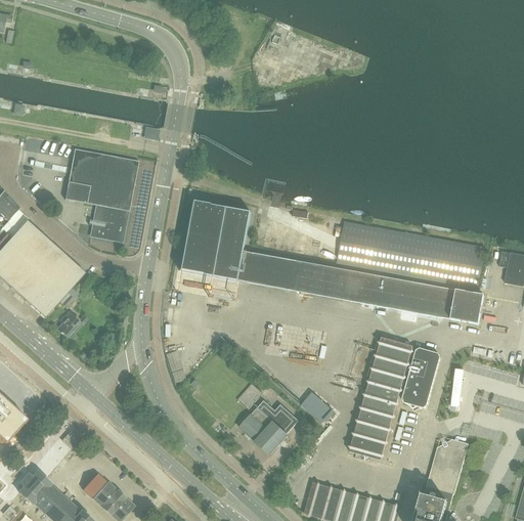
[(0,28),(2,29),(4,18),(10,19),(11,14),(0,11),(0,28)]
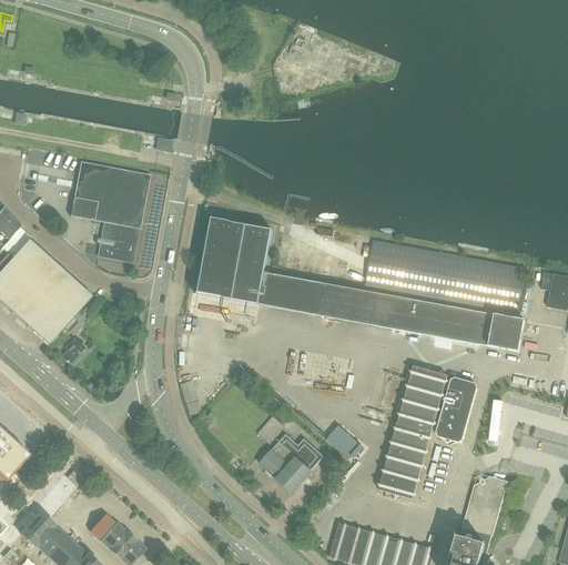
[(16,31),(8,30),(6,43),(12,44),(16,31)]
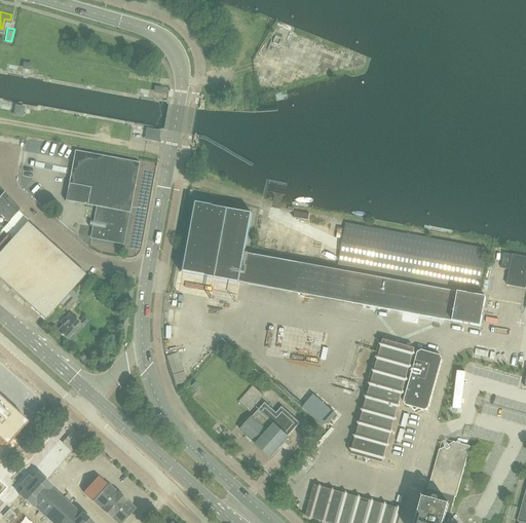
[(148,128),(146,136),(153,137),(153,134),(157,135),(158,131),(148,128)]
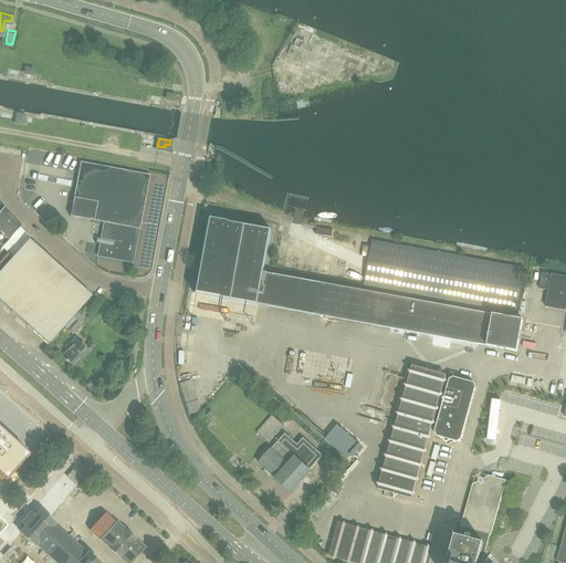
[(104,220),(101,237),(96,236),(96,239),(101,240),(98,252),(132,259),(138,226),(139,227),(149,173),(81,159),(70,214),(104,220)]
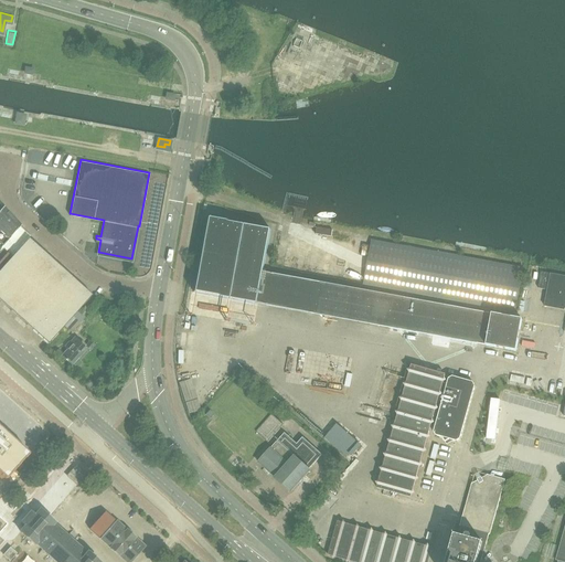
[(0,240),(3,243),(21,223),(3,204),(0,208),(0,240)]
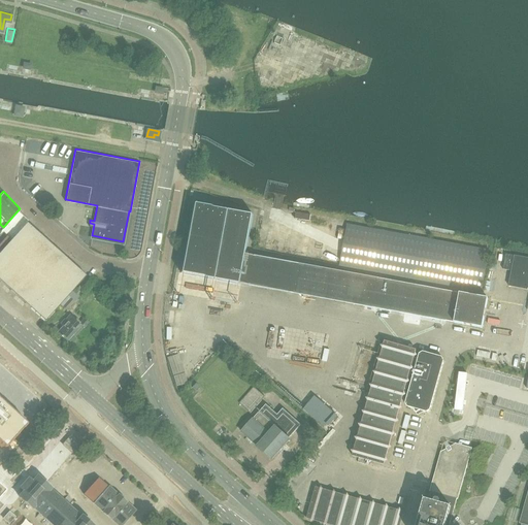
[(253,211),(228,207),(216,276),(483,325),(488,296),(245,252),(253,211)]
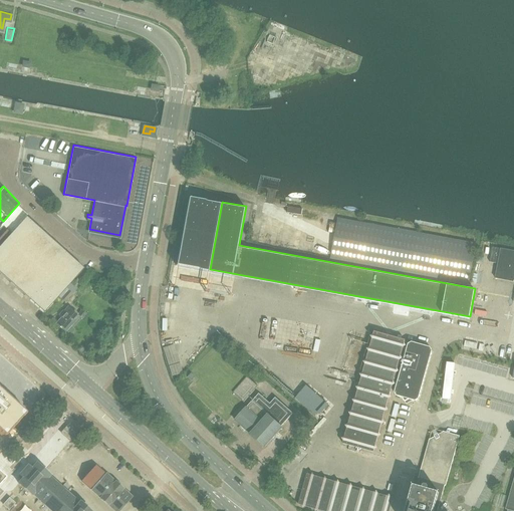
[(19,203),(3,221),(0,223),(0,226),(0,227),(2,225),(10,232),(26,214),(27,213),(27,212),(20,205),(19,203)]
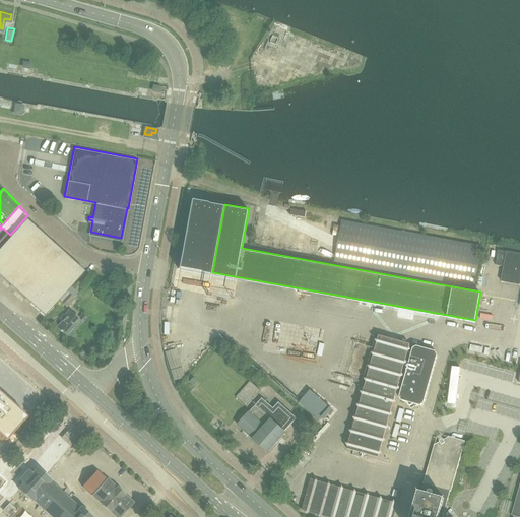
[(84,269),(26,216),(10,235),(2,244),(0,245),(0,273),(44,314),(84,269)]
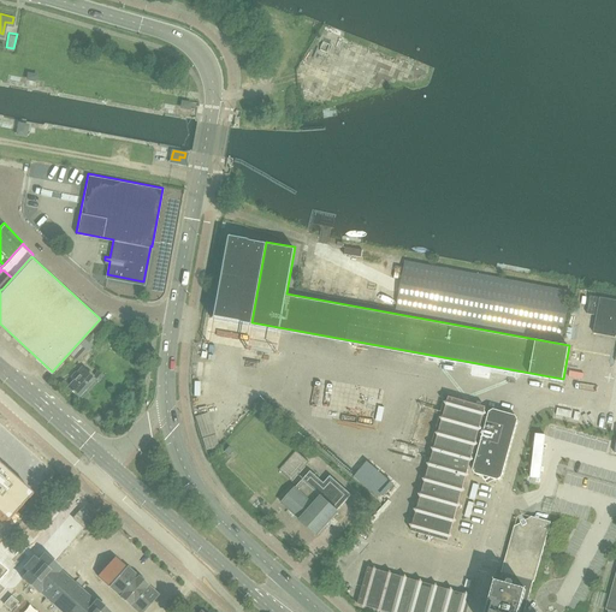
[(396,306),(562,337),(570,289),(404,259),(403,265),(397,263),(395,271),(402,272),(396,306)]
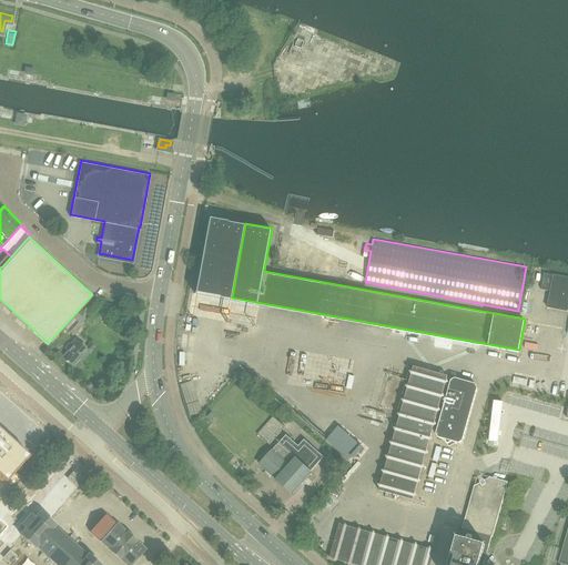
[(0,268),(2,266),(11,256),(2,249),(0,251),(0,268)]
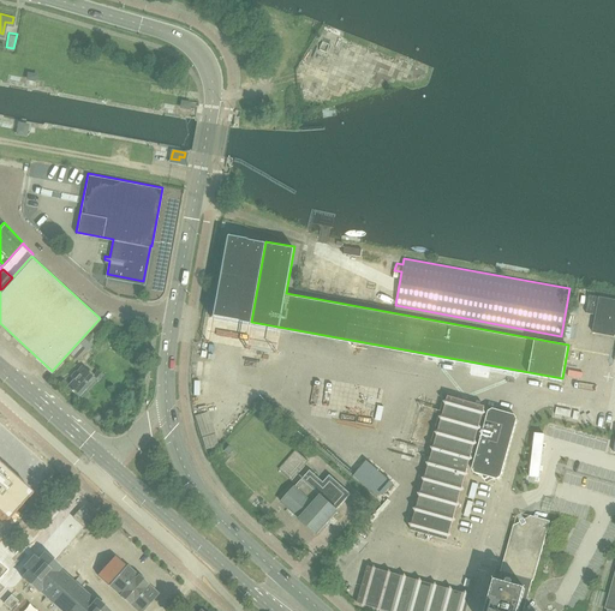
[(595,312),(597,294),(590,293),(586,310),(595,312)]
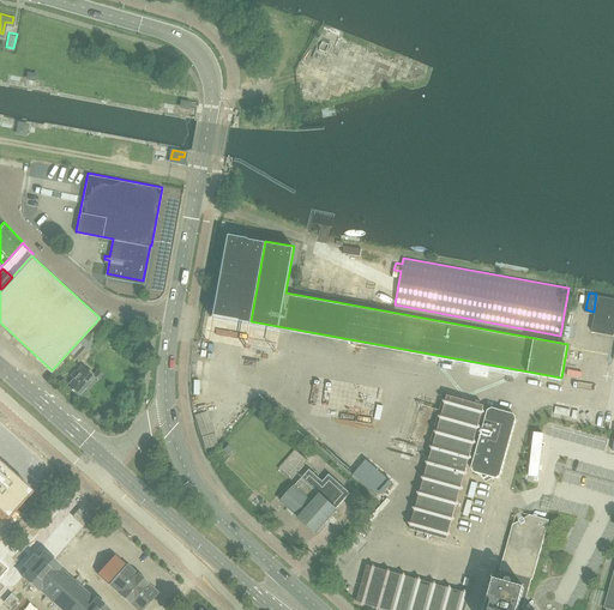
[(613,296),(599,294),(591,330),(613,333),(613,296)]
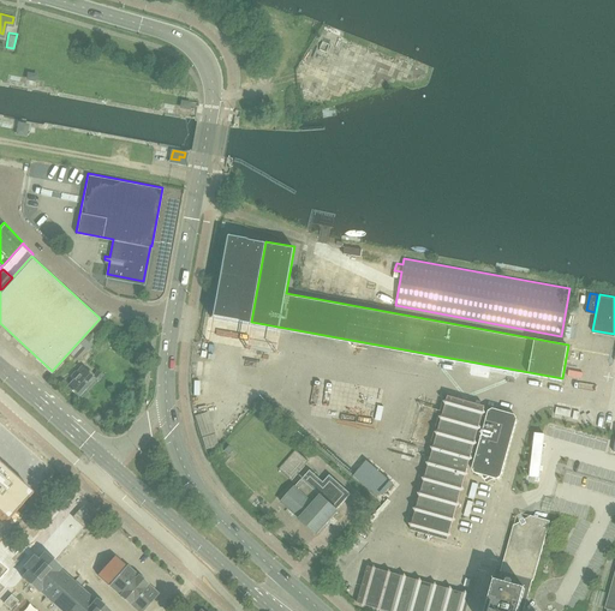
[(87,348),(81,343),(72,354),(78,359),(87,348)]
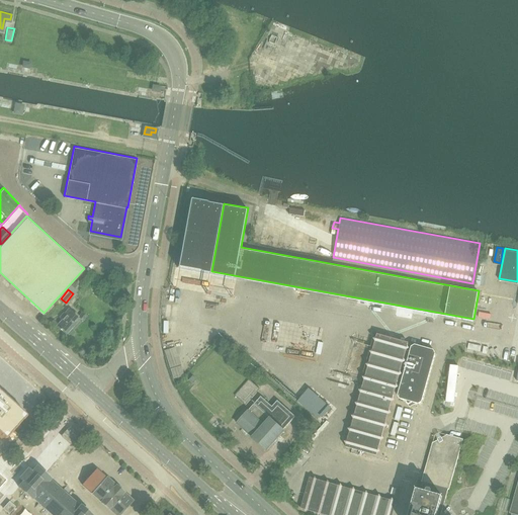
[(66,332),(67,332),(70,335),(75,330),(73,328),(74,328),(81,319),(82,320),(87,314),(82,310),(78,315),(69,307),(60,316),(62,317),(56,324),(66,332)]
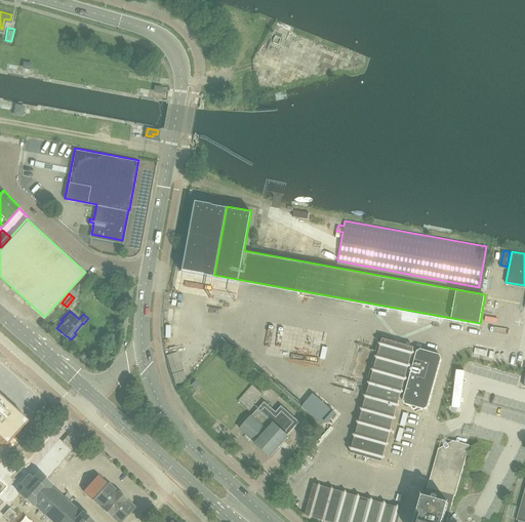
[(401,392),(404,390),(405,390),(403,398),(405,401),(411,403),(413,407),(417,404),(423,406),(428,404),(441,355),(439,352),(420,347),(416,349),(415,354),(411,353),(411,352),(414,351),(413,348),(413,345),(382,336),(381,338),(378,340),(380,344),(377,352),(374,354),(376,357),(374,365),(371,366),(372,369),(370,377),(367,379),(369,383),(367,391),(364,393),(365,396),(363,404),(360,406),(362,409),(360,417),(357,418),(358,422),(356,430),(353,432),(355,435),(352,443),(349,445),(351,448),(350,450),(381,459),(382,456),(386,455),(384,451),(386,444),(389,442),(388,439),(390,431),(393,429),(391,426),(393,417),(396,415),(395,413),(397,405),(400,403),(398,400),(399,399),(401,392)]
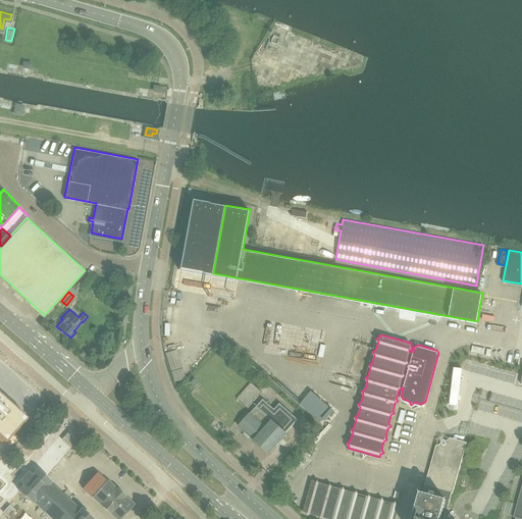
[(248,406),(262,390),(251,379),(237,396),(248,406)]
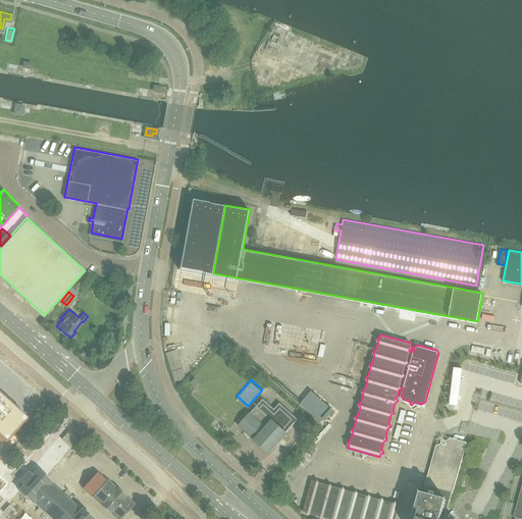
[(25,416),(0,393),(0,434),(4,438),(25,416)]
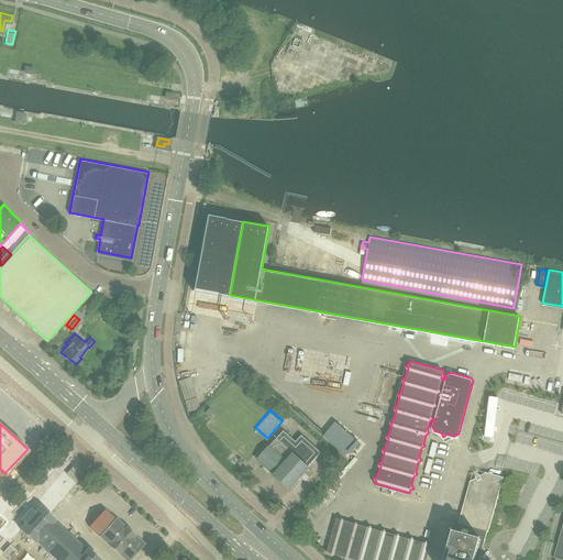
[(308,464),(320,451),(321,450),(302,434),(301,432),(296,439),(284,428),(257,458),(264,463),(273,471),(275,473),(274,473),(290,487),(298,480),(309,467),(308,464)]
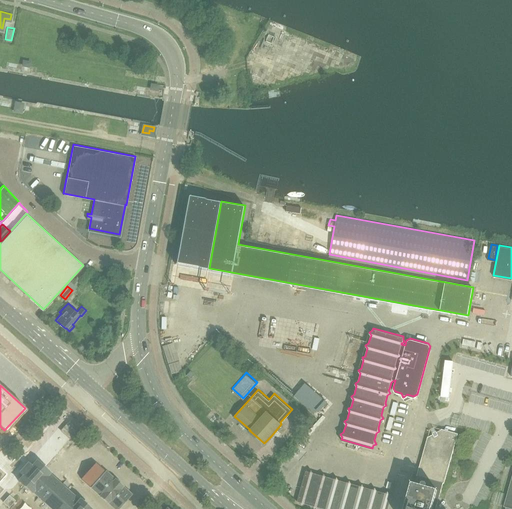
[(392,412),(398,414),(401,402),(395,400),(392,412)]
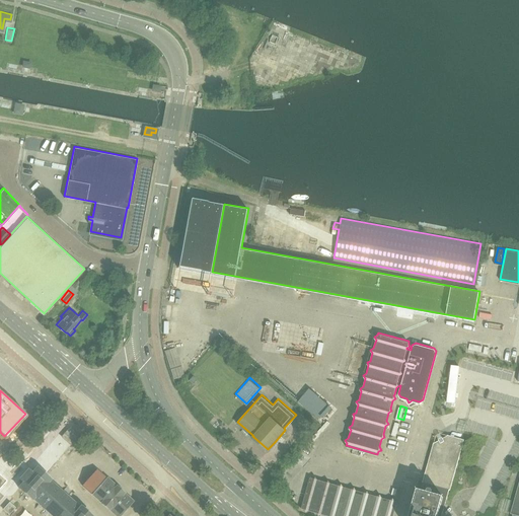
[(71,442),(72,440),(79,433),(70,425),(62,434),(71,442)]
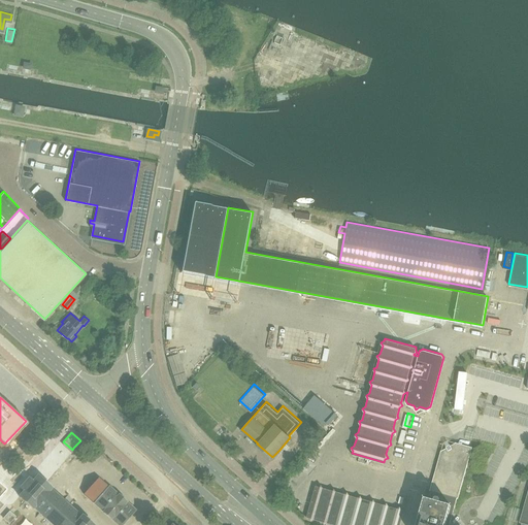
[(527,524),(527,489),(520,520),(522,521),(520,524),(450,524),(449,524),(457,496),(458,496),(472,446),(455,440),(455,441),(450,444),(450,443),(446,445),(447,446),(441,449),(440,449),(430,488),(430,489),(428,497),(425,496),(416,524),(527,524)]
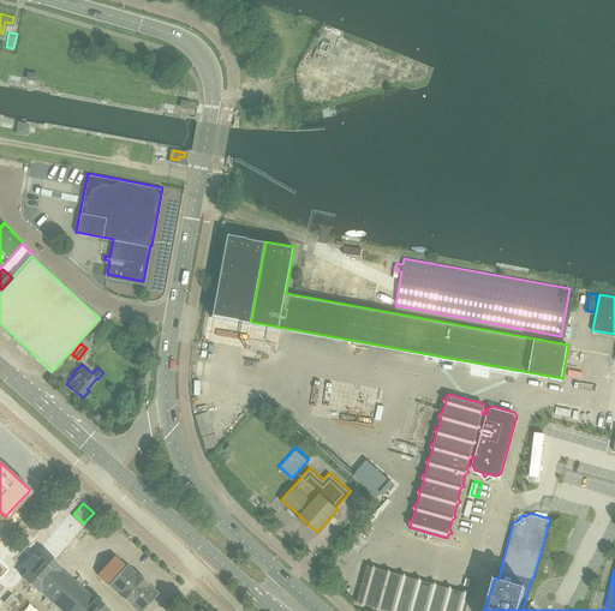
[(108,610),(109,610),(95,597),(94,598),(59,567),(60,565),(43,550),(37,557),(34,553),(23,564),(28,568),(22,575),(39,589),(40,588),(64,610),(108,610)]
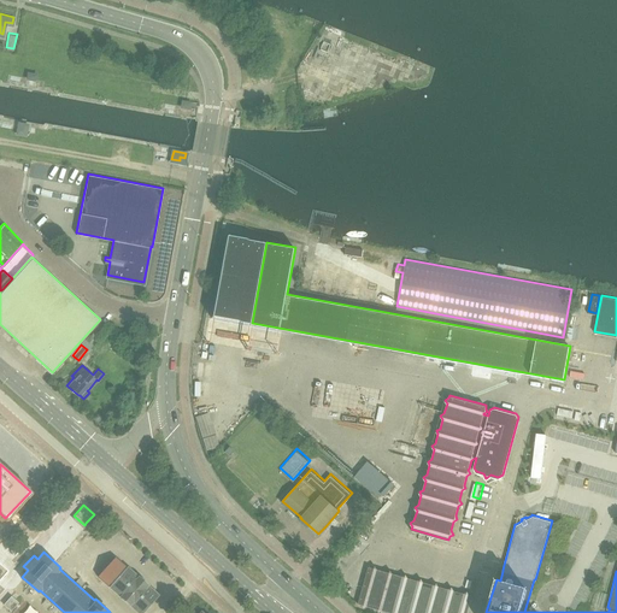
[(140,612),(158,593),(115,555),(98,575),(140,612)]
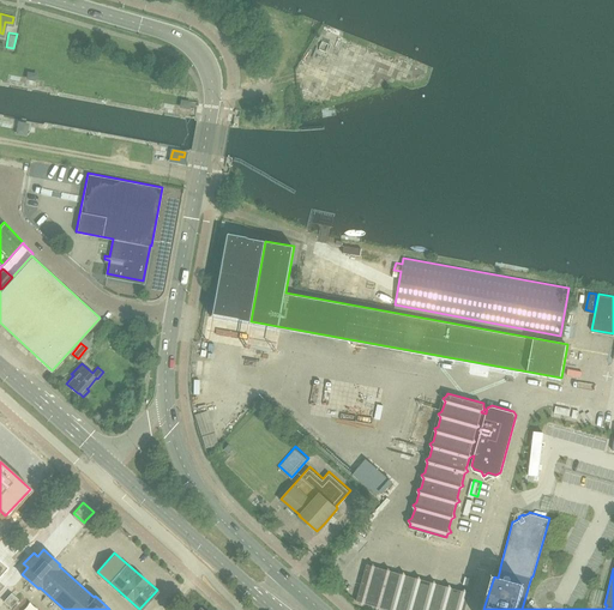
[(464,609),(470,591),(467,590),(465,587),(462,589),(452,586),(450,583),(446,584),(437,581),(434,578),(431,580),(421,578),(419,574),(415,575),(407,573),(404,569),(401,572),(391,569),(389,566),(385,567),(375,565),(373,561),(369,563),(367,562),(356,599),(359,599),(361,603),(365,602),(374,604),(377,608),(380,607),(390,609),(464,609)]
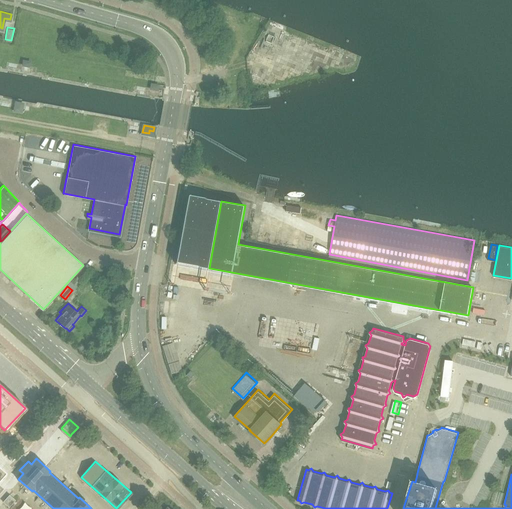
[(9,493),(3,500),(9,505),(14,498),(9,493)]
